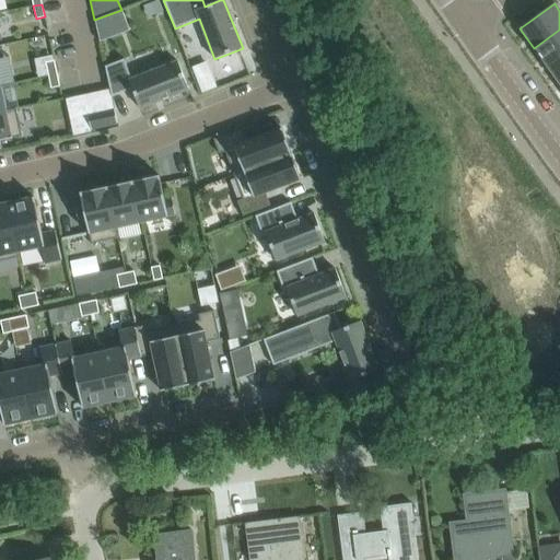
[(121,10),(95,20),(100,43),(129,31),(121,10)]
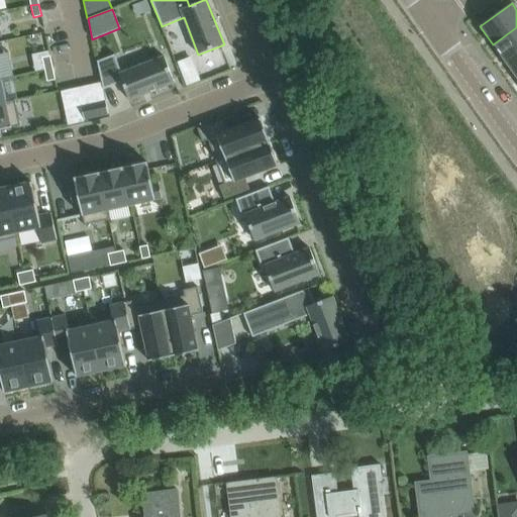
[(516,27),(493,44),(506,62),(516,54),(516,27)]
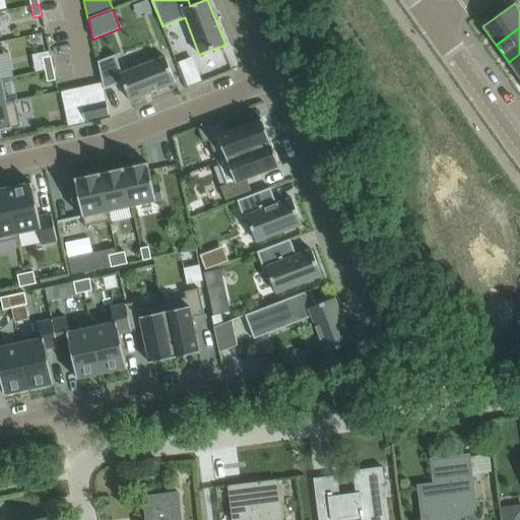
[(519,54),(509,62),(519,77),(519,54)]
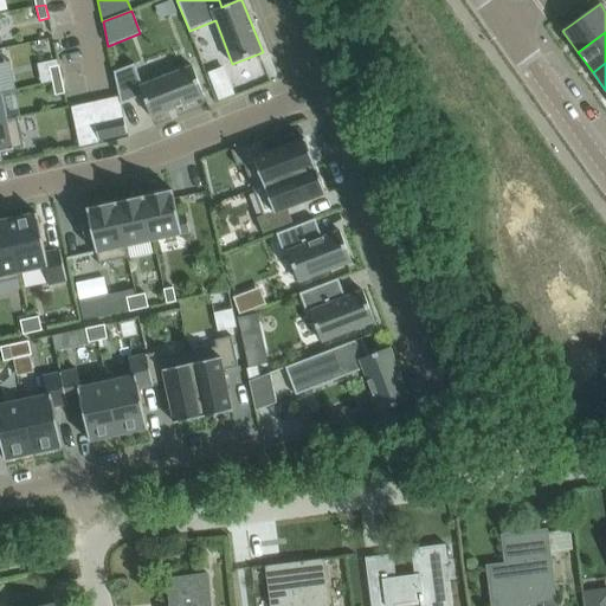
[(134,64),(114,72),(121,104),(143,96),(150,117),(204,97),(192,66),(142,85),(134,64)]
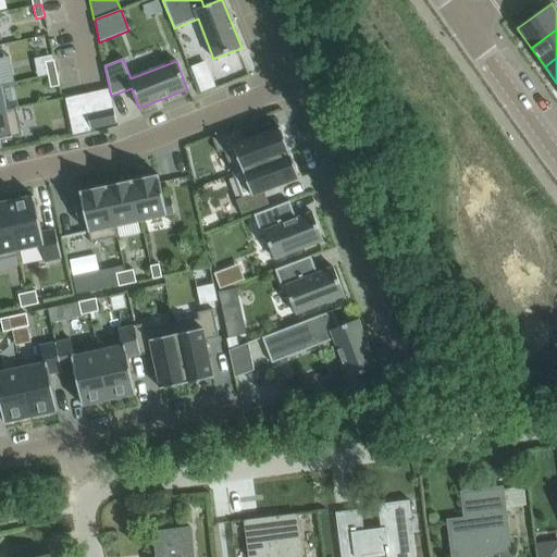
[(48,75),(57,73),(53,61),(45,62),(48,75)]
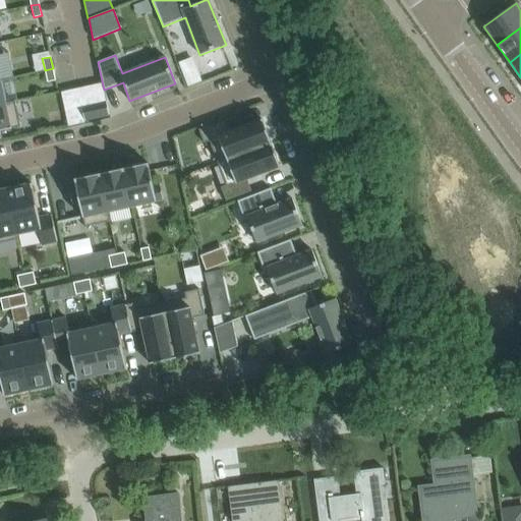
[(55,80),(53,68),(45,70),(47,82),(55,80)]
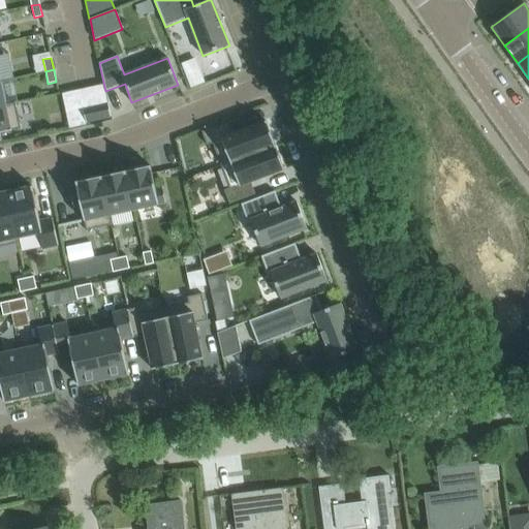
[(16,102),(5,104),(6,105),(0,106),(0,141),(1,141),(0,136),(0,132),(21,129),(16,102)]
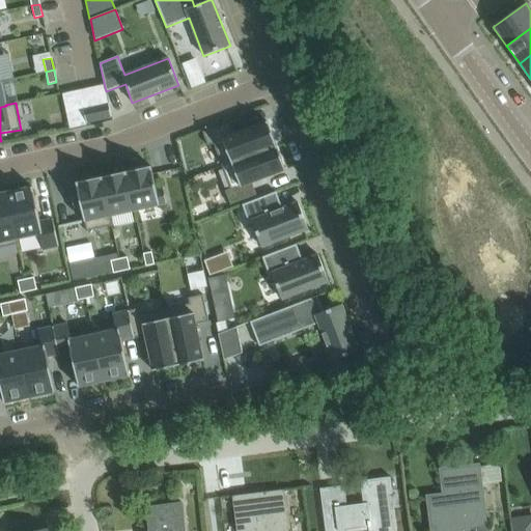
[(108,103),(83,109),(86,122),(111,117),(108,103)]
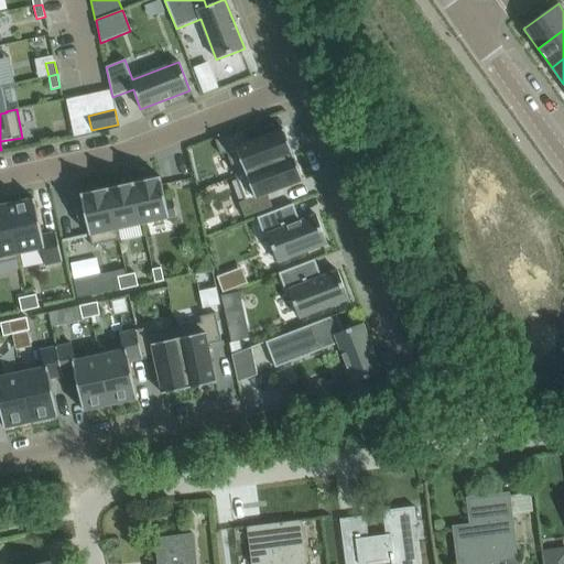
[(242,130),(215,140),(220,155),(227,153),(236,176),(293,154),(283,129),(248,142),(242,130)]
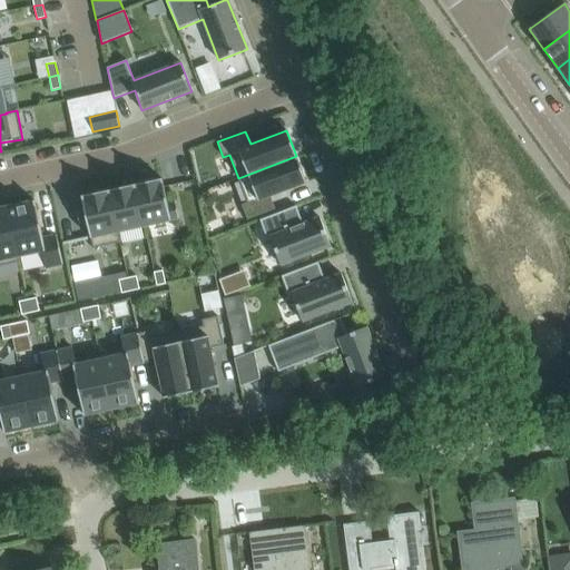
[(296,156),(238,178),(247,203),(242,205),(247,220),(275,209),(271,196),(306,183),(296,156)]
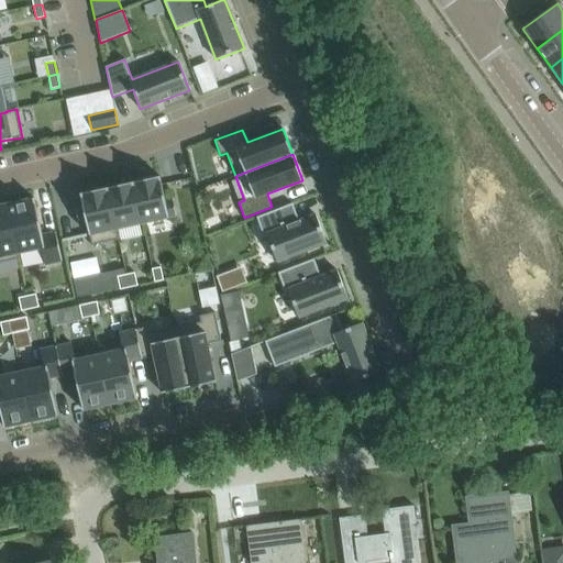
[(133,183),(142,223),(176,216),(173,200),(165,201),(159,176),(133,183)]
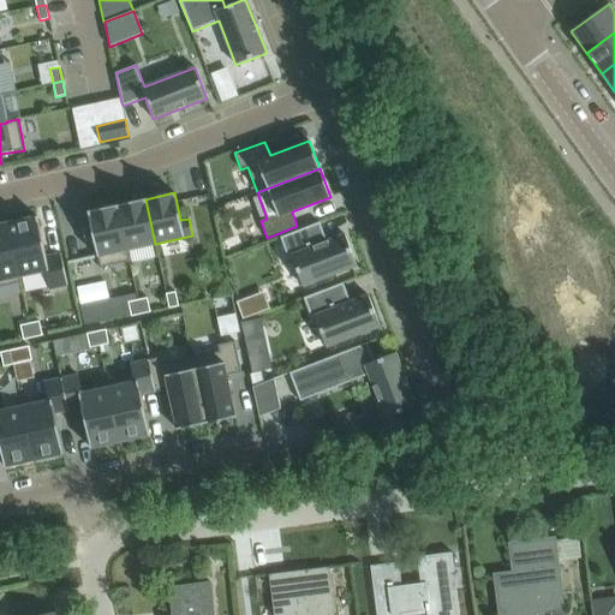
[(155,244),(145,199),(118,206),(127,250),(129,250),(155,244)]
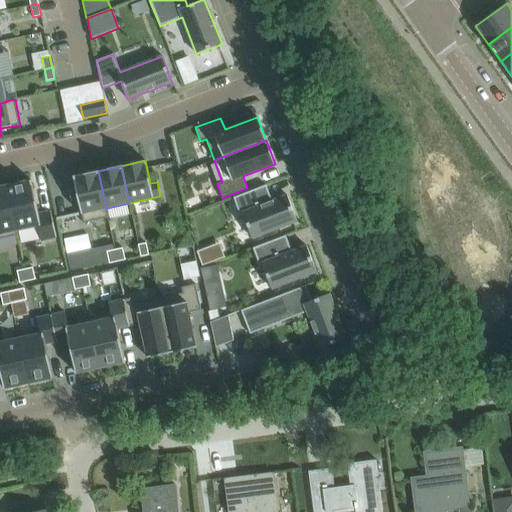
[(106,208),(98,171),(73,176),(75,187),(68,189),(71,204),(79,202),(83,223),(109,218),(107,208),(106,208)]
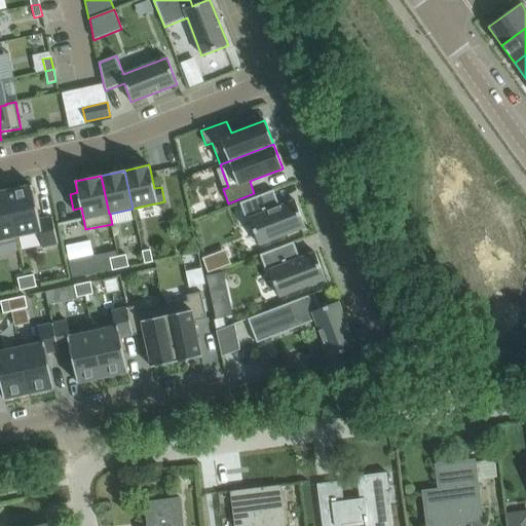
[(32,185),(6,190),(16,236),(17,236),(39,232),(42,248),(58,245),(51,217),(39,220),(32,185)]
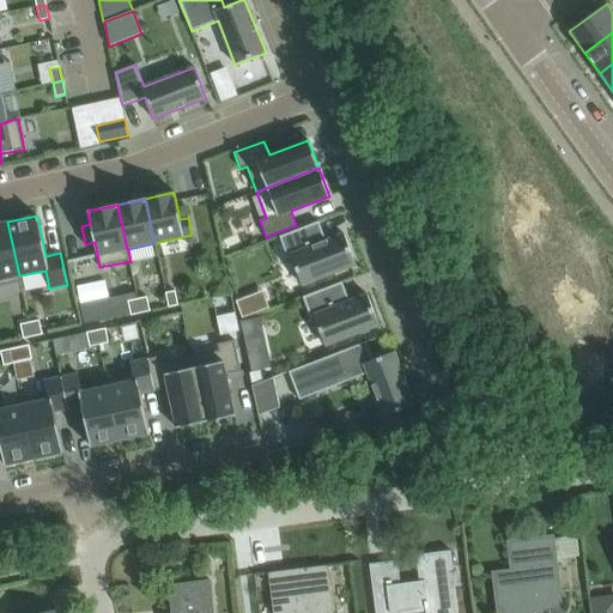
[(0,285),(22,281),(20,275),(19,275),(7,222),(0,223),(0,285)]
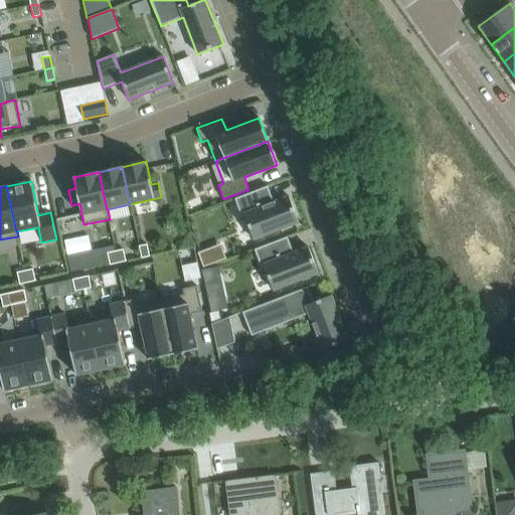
[(268,186),(234,199),(241,217),(244,216),(253,239),(299,222),(289,196),(274,202),(268,186)]
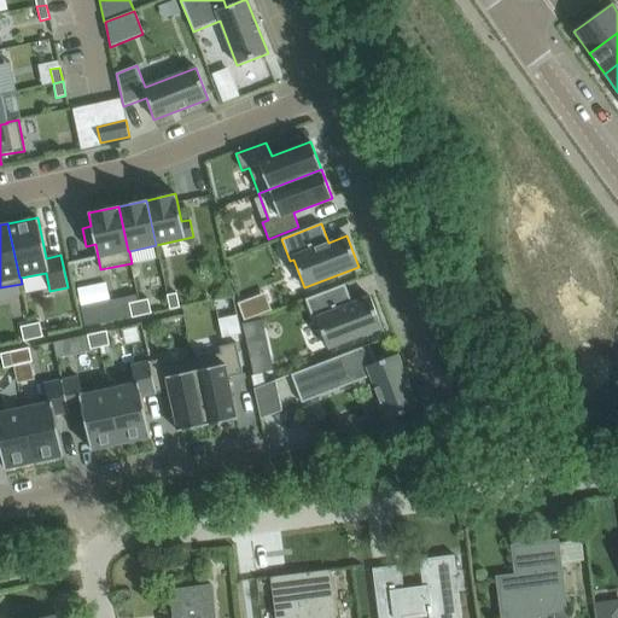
[(344,284),(304,299),(314,321),(316,320),(328,349),(382,328),(369,297),(351,303),(344,284)]
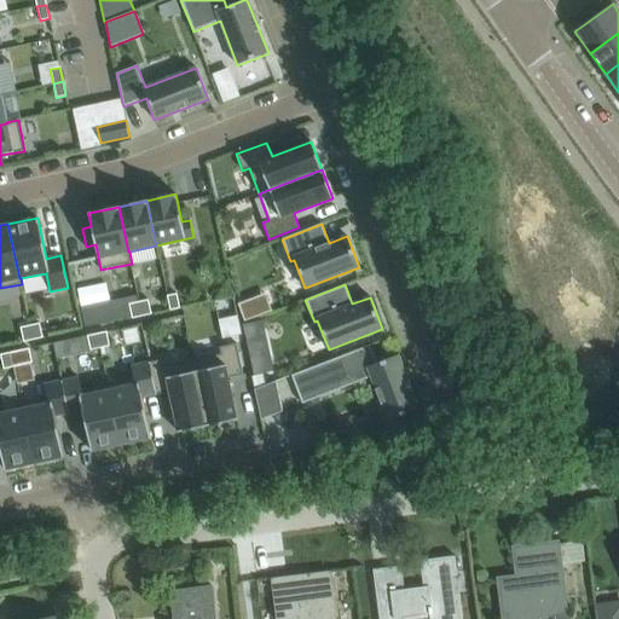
[(177,294),(167,296),(171,310),(179,308),(177,294)]
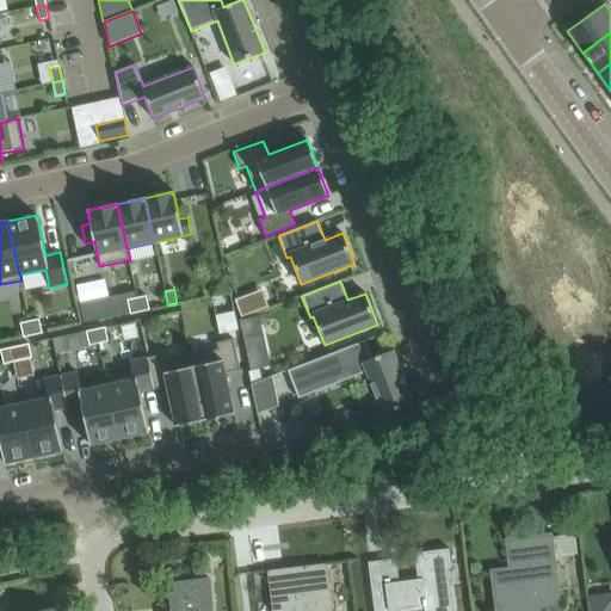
[(146,296),(136,298),(140,313),(149,310),(146,296)]
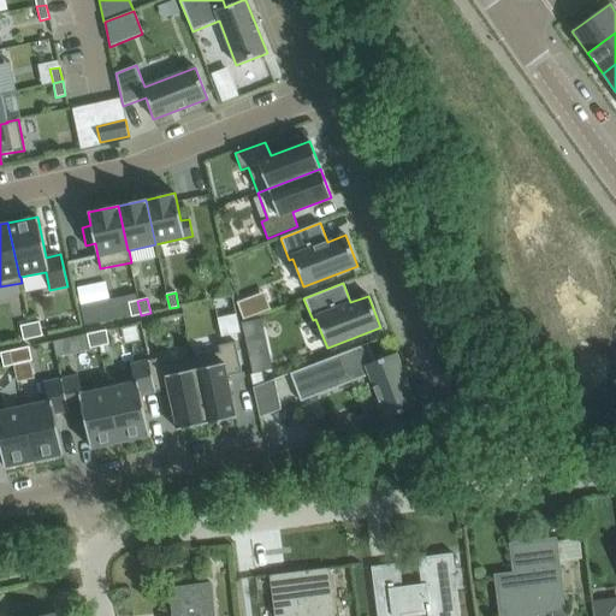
[(137,301),(129,302),(131,317),(141,315),(137,301)]
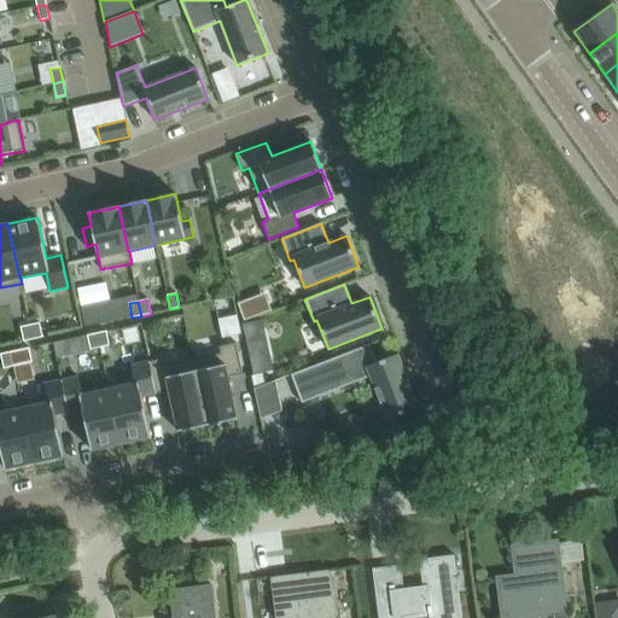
[(262,320),(242,325),(245,343),(267,338),(262,320)]
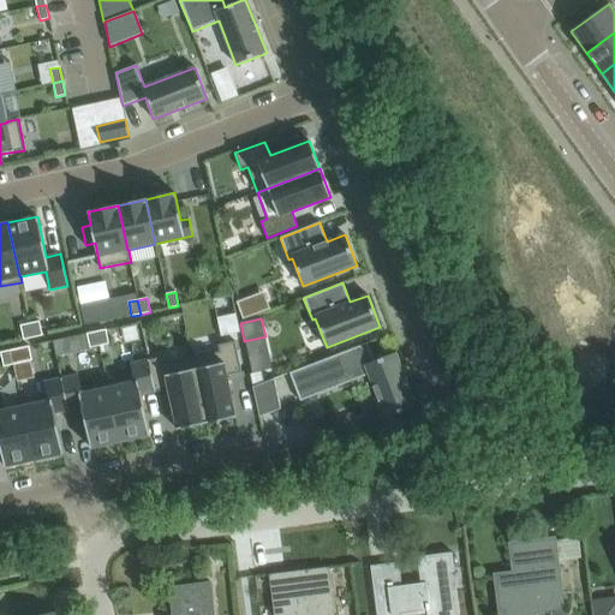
[(39,321),(30,323),(33,338),(42,335),(39,321)]
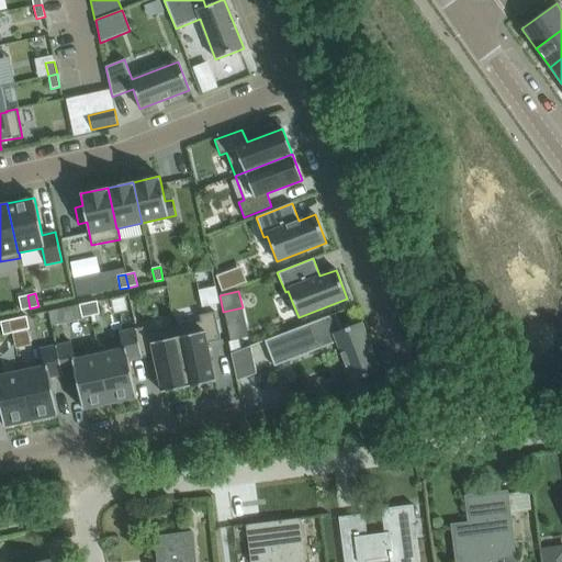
[(27,295),(19,298),(21,311),(30,308),(27,295)]
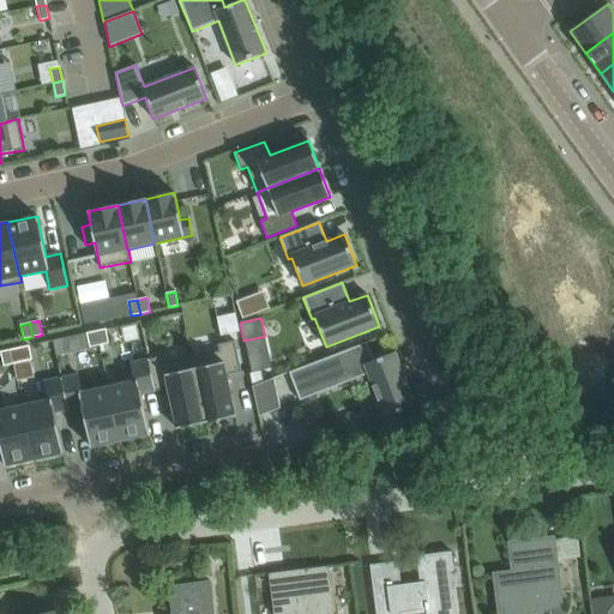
[(106,329),(96,331),(98,345),(108,343),(106,329)]
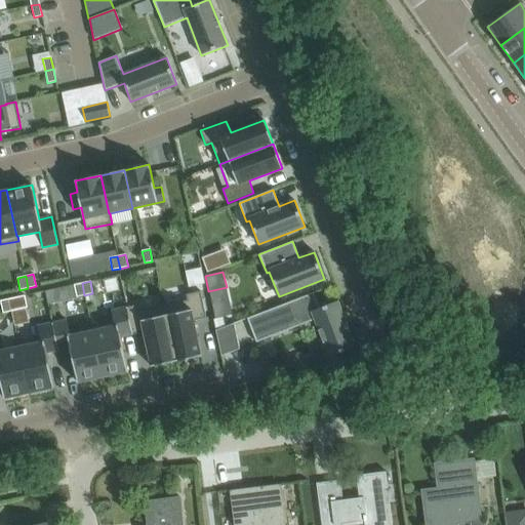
[(82,283),(74,285),(77,297),(84,295),(82,283)]
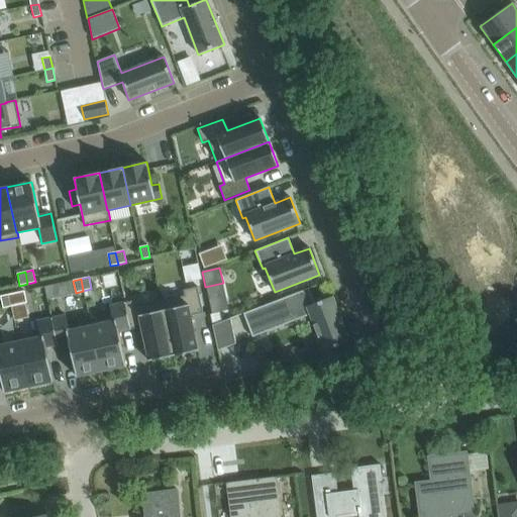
[(184,296),(162,301),(174,355),(198,350),(191,316),(203,313),(197,287),(183,290),(184,296)]
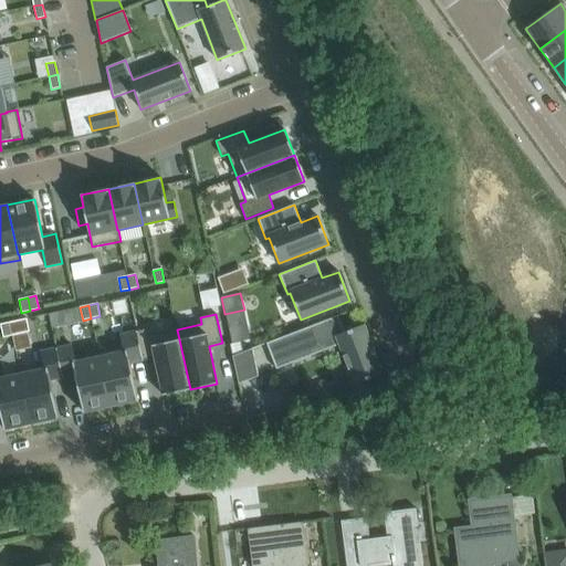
[(338,315),(266,343),(276,369),(339,345),(355,385),(384,374),(364,324),(344,332),(338,315)]
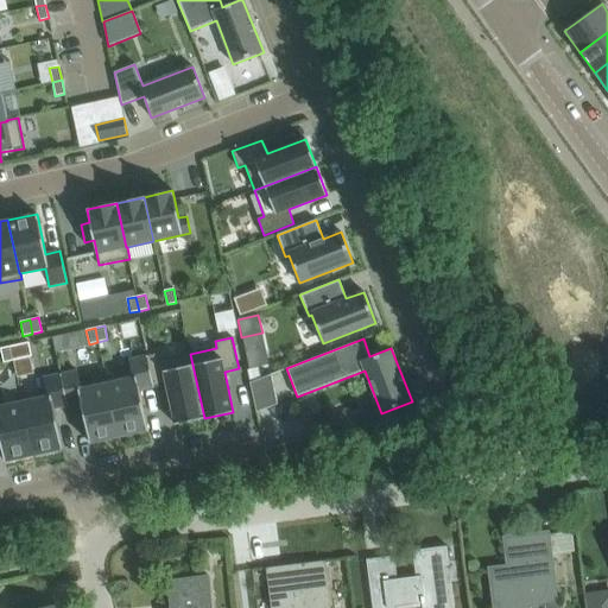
[(29,342),(14,346),(18,360),(31,356),(29,342)]
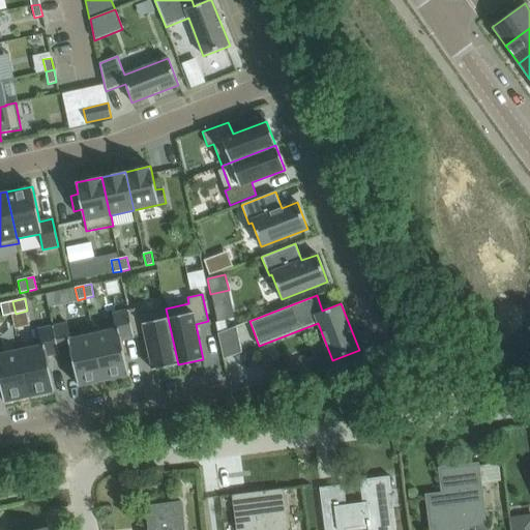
[(12,301),(0,303),(3,316),(16,314),(12,301)]
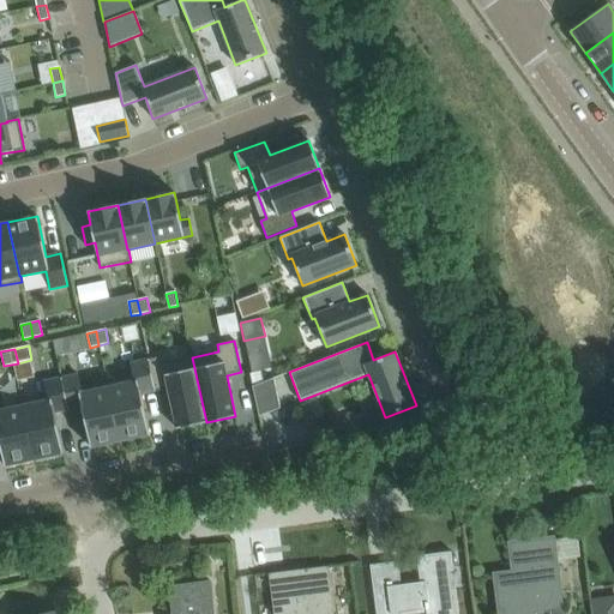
[(163,356),(146,360),(154,391),(168,387),(176,428),(206,422),(192,357),(164,362),(163,356)]
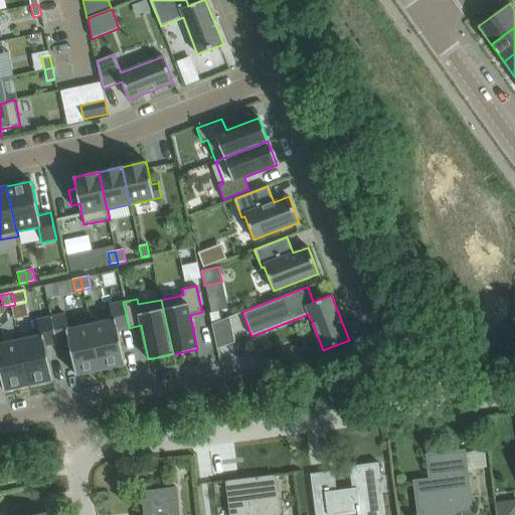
[(112,315),(90,320),(101,370),(125,364),(118,330),(129,328),(123,302),(110,305),(112,315)]
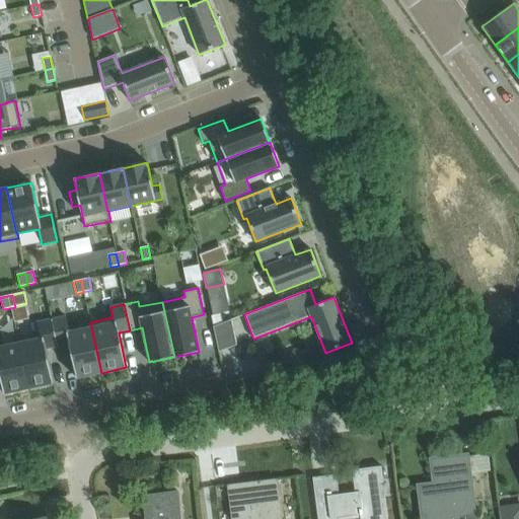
[(66,316),(52,319),(58,347),(69,344),(76,378),(101,373),(90,322),(68,326),(66,316)]
